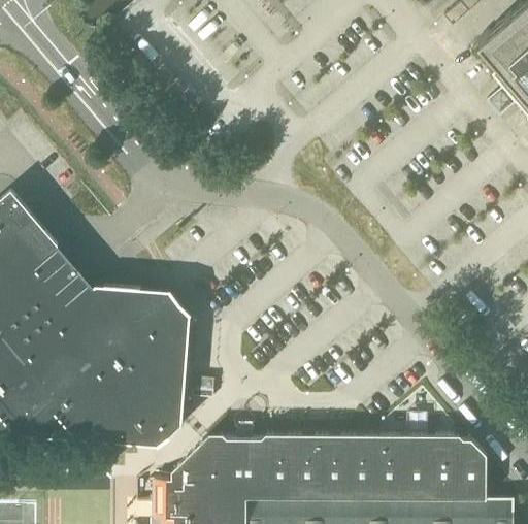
[(464,0),(461,3),(469,12),(484,0),(464,0)]
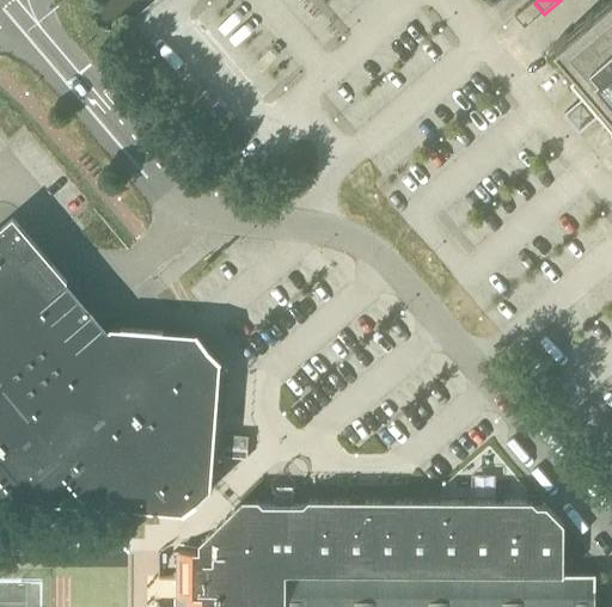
[(577,73),(571,79),(611,126),(611,0),(610,0),(556,47),(577,73)]
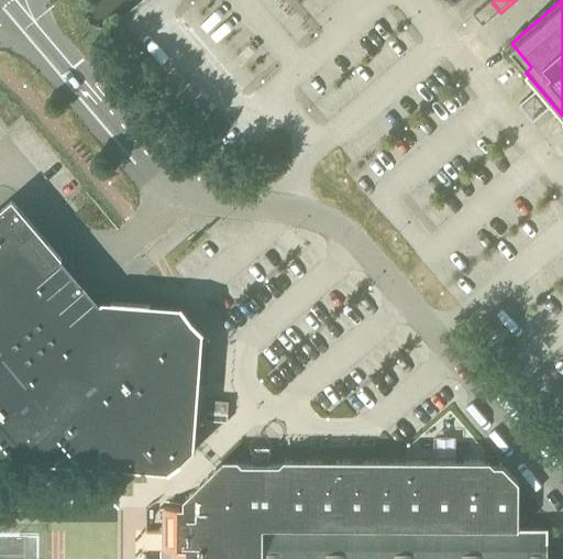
[(474,19),(483,29),(500,13),(492,3),(474,19)]
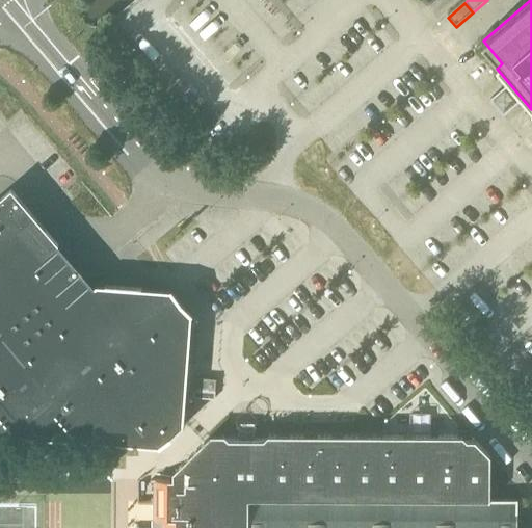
[(0,444),(6,439),(158,450),(159,451),(184,429),(184,428),(192,319),(193,318),(171,293),(170,293),(97,288),(95,290),(11,193),(0,203),(0,444)]
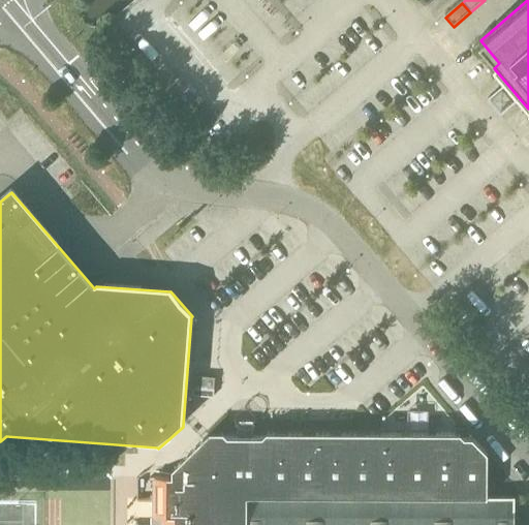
[(193,390),(193,393),(193,399),(214,400),(214,394),(215,378),(196,377),(195,390),(193,390)]
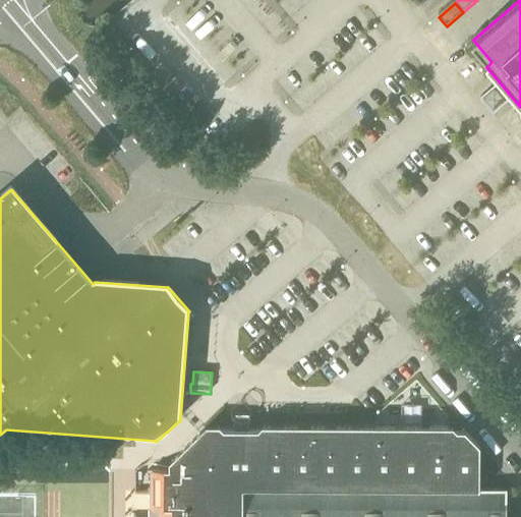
[(506,516),(507,493),(480,493),(480,450),(465,435),(458,435),(454,431),(263,429),(258,434),(247,434),(247,420),(242,420),(236,420),(236,434),(224,434),(220,429),(207,429),(170,466),(170,474),(153,474),(152,513),(161,513),(161,516),(506,516)]
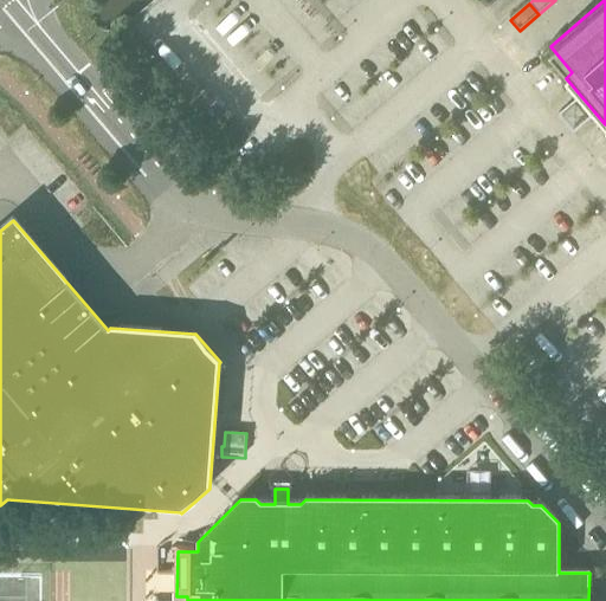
[(30,529),(0,528),(0,553),(30,554),(30,529)]
